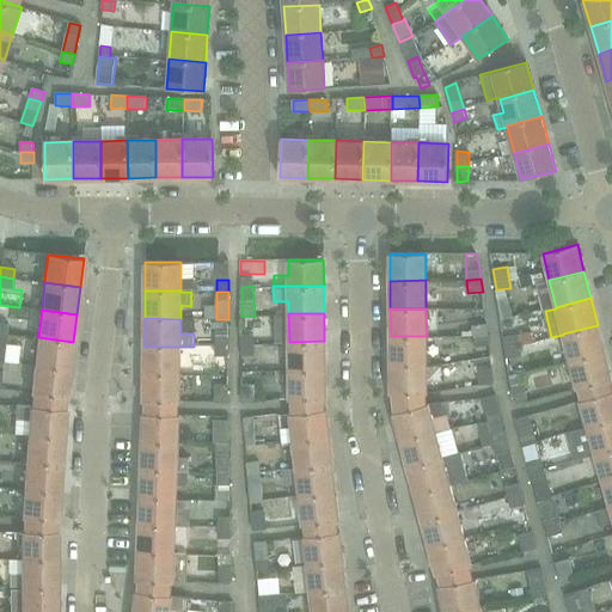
[(228,319),(216,319),(215,347),(228,347),(228,319)]
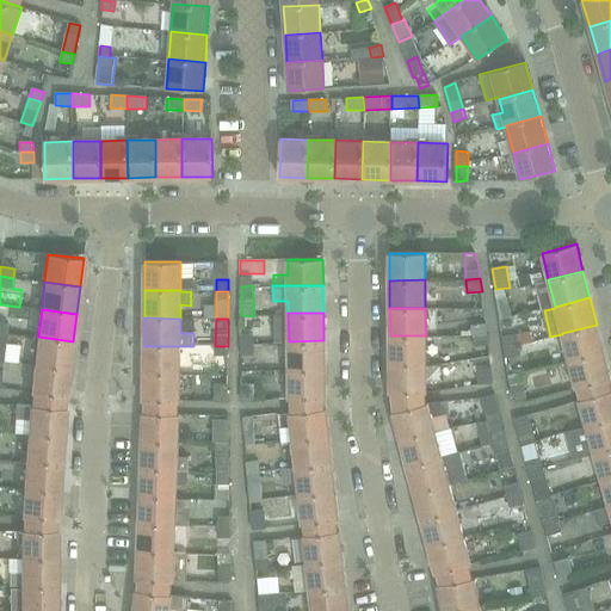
[(487,332),(486,320),(471,321),(473,333),(487,332)]
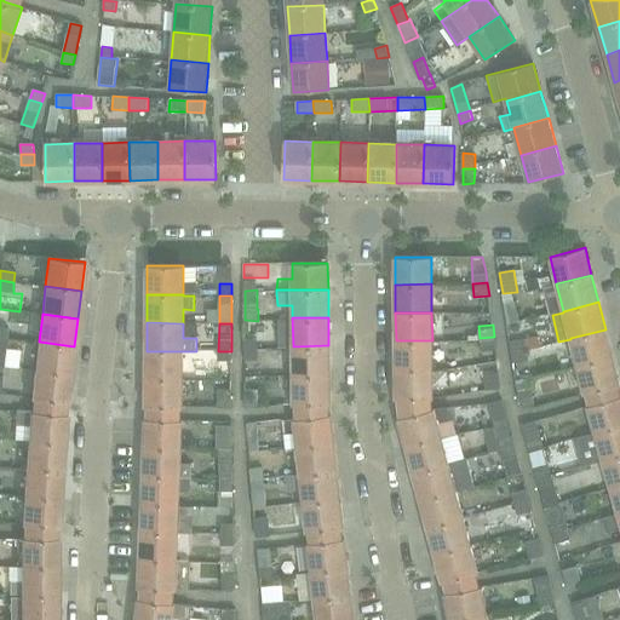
[(612,356),(606,329),(570,338),(570,339),(577,366),(612,356)]
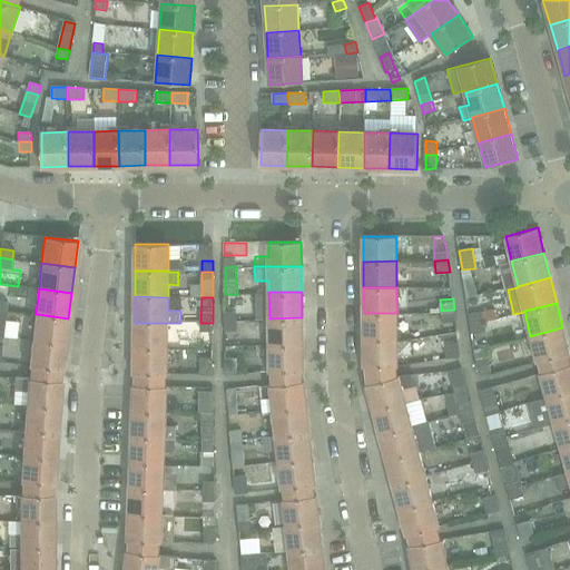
[(455,321),(454,310),(441,311),(442,323),(455,321)]
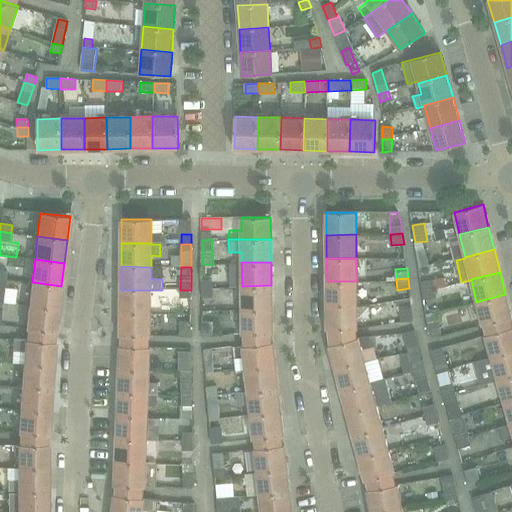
[(446,287),(444,278),(421,282),(422,293),(435,290),(446,287)]
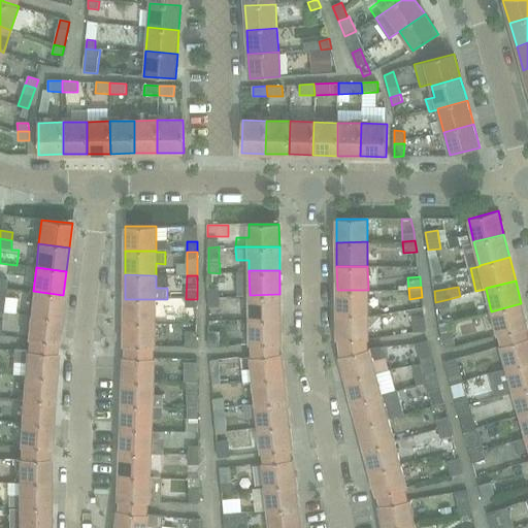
[(207,289),(208,298),(220,298),(219,290),(207,289)]
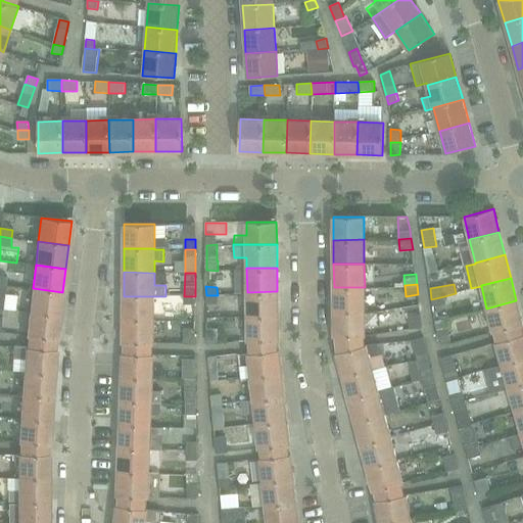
[(365,311),(365,287),(334,287),(334,312),(365,311)]
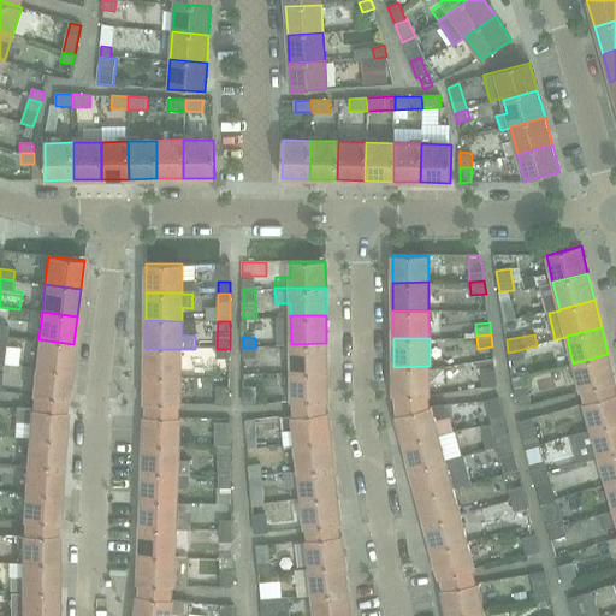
[(73,344),(39,339),(35,367),(71,372),(73,344)]
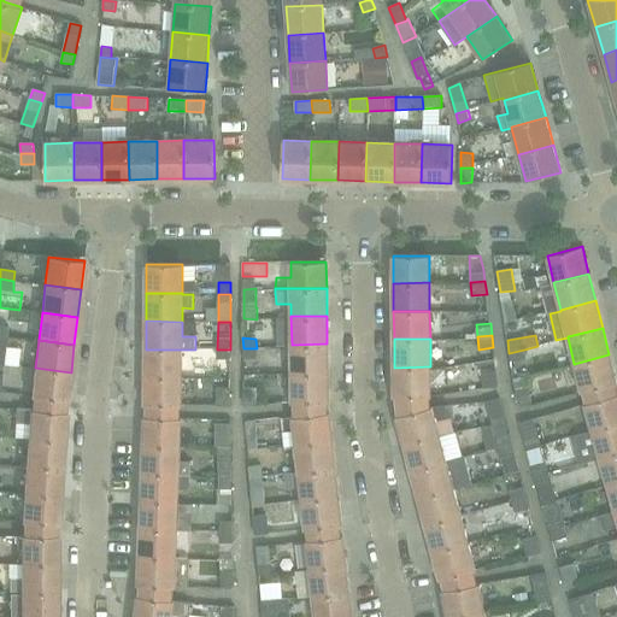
[(328,372),(327,344),(292,345),(292,372),(328,372)]
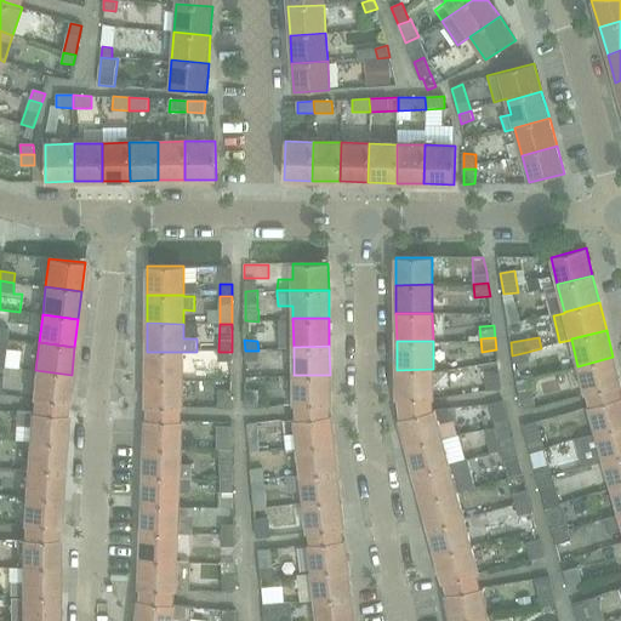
[(258,351),(245,351),(245,362),(258,362),(258,351)]
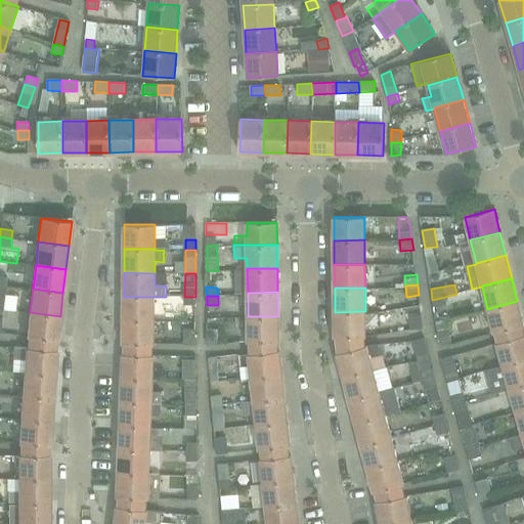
[(155,297),(124,297),(124,320),(155,320),(155,297)]
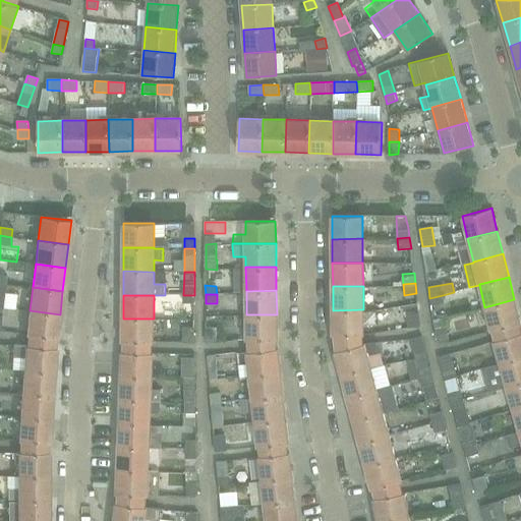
[(194,295),(183,295),(183,309),(194,309),(194,295)]
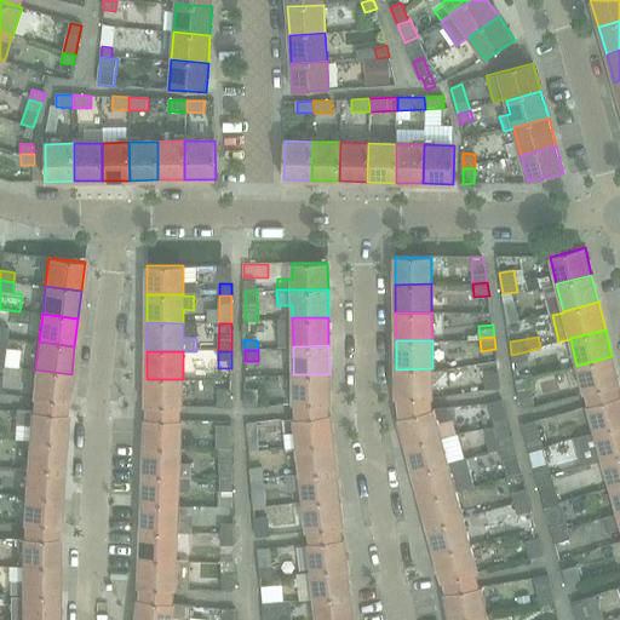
[(528,362),(527,351),(511,355),(514,365),(528,362)]
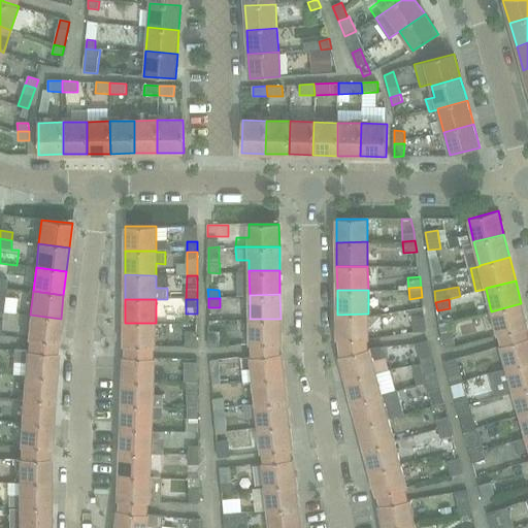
[(527,328),(521,303),(491,311),(497,335),(499,335),(513,331),(515,341),(527,337),(526,328),(527,328)]
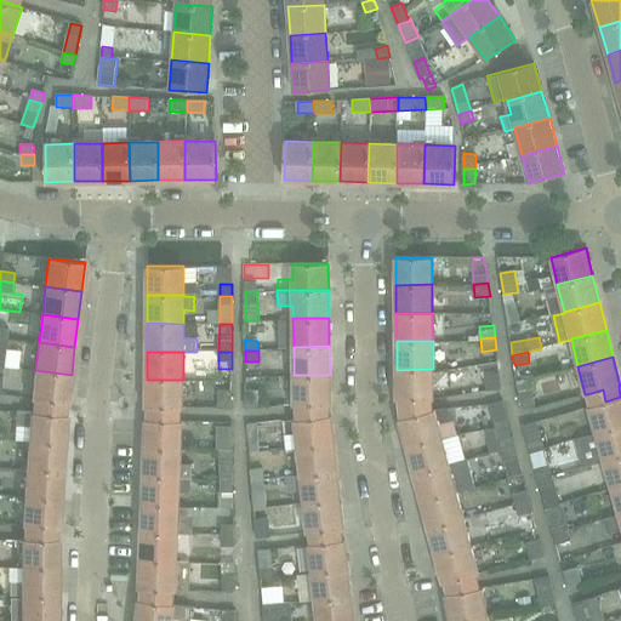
[(433,399),(433,369),(397,370),(397,399),(399,399),(415,399),(419,414),(433,410),(431,399),(433,399)]
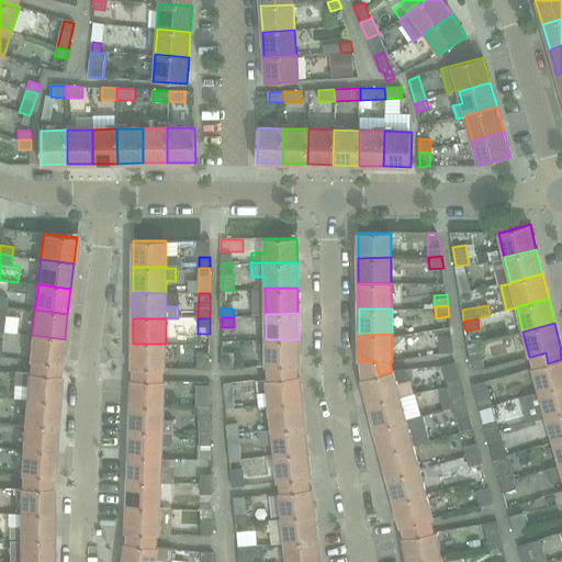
[(65,339),(32,335),(29,361),(31,361),(45,363),(44,374),(58,375),(59,364),(62,364),(65,339)]
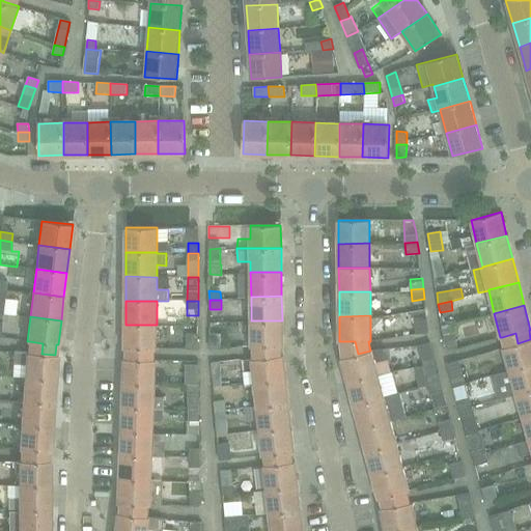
[(476,332),(496,330),(495,316),(475,318),(476,332)]
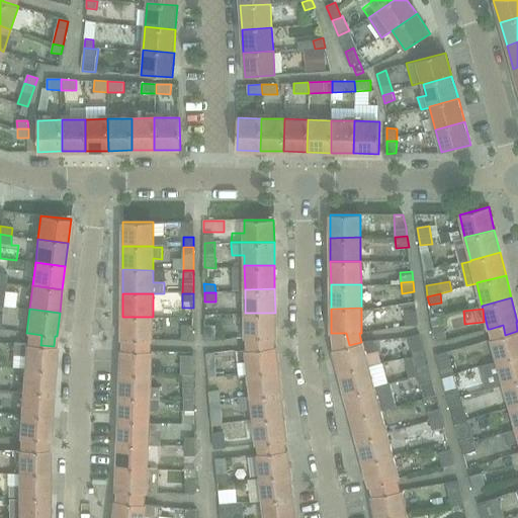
[(417,310),(404,311),(406,327),(419,325),(417,310)]
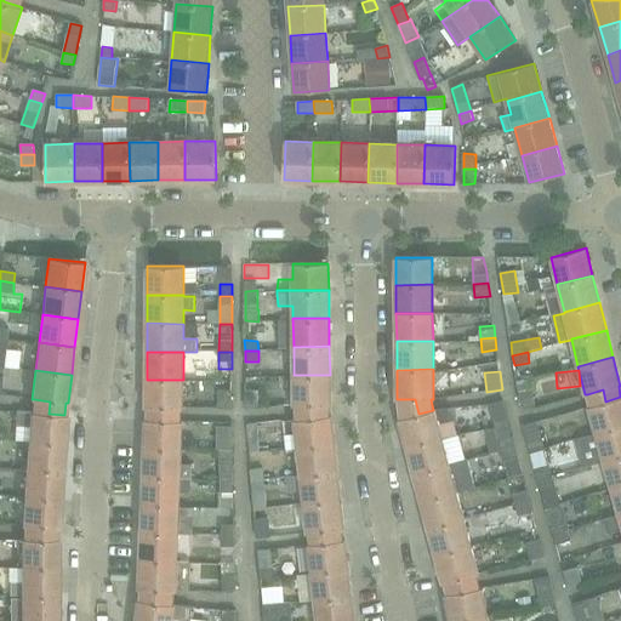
[(330,404),(330,375),(294,375),(294,392),(284,391),(284,405),(294,405),(296,405),(312,405),(312,417),(329,416),(328,405),(330,404)]
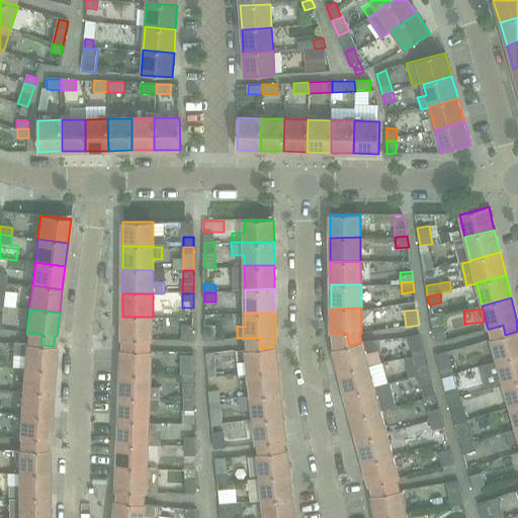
[(153,317),(122,317),(122,340),(123,340),(138,340),(137,350),(151,351),(151,340),(153,340),(153,317)]
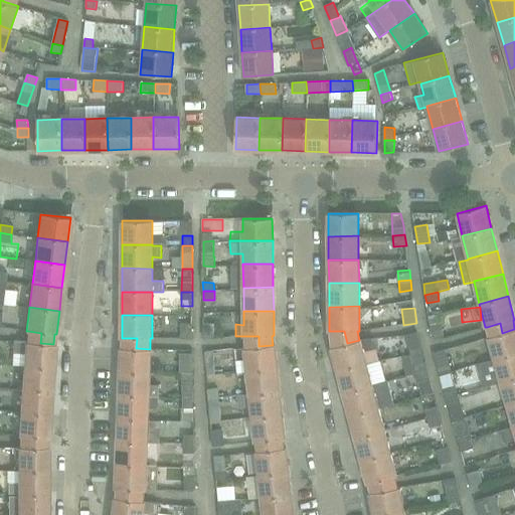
[(192,317),(180,317),(181,339),(192,339),(192,317)]
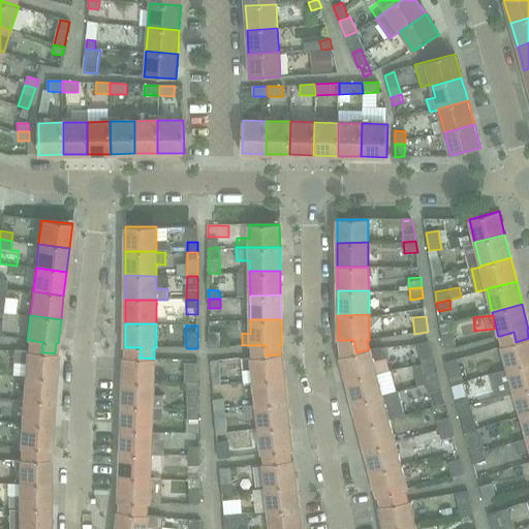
[(454,332),(441,334),(443,349),(456,347),(454,332)]
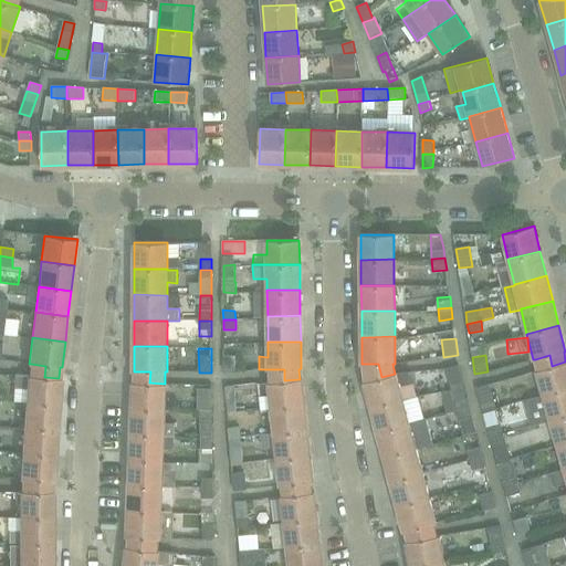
[(565,388),(565,362),(552,366),(549,355),(535,359),(538,370),(536,370),(543,395),(565,388)]
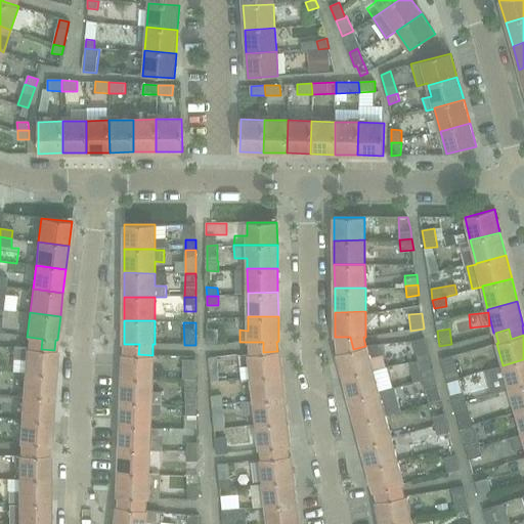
[(219,330),(207,330),(207,344),(219,344),(219,330)]
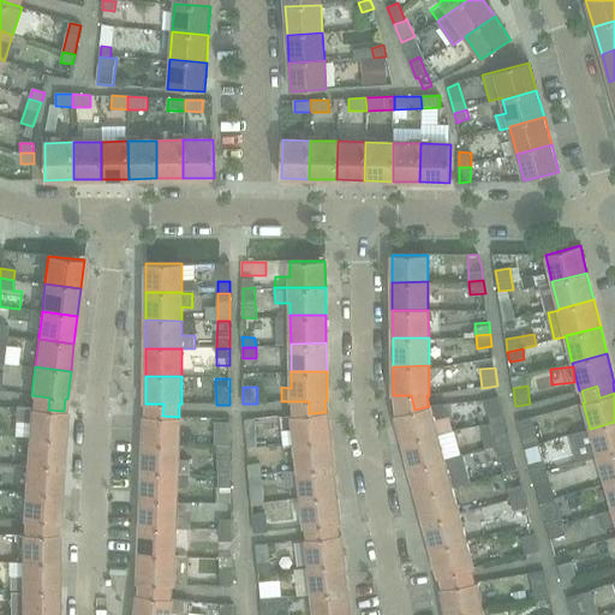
[(33,408),(30,408),(28,439),(64,441),(66,411),(64,411),(48,410),(49,398),(34,395),(33,408)]
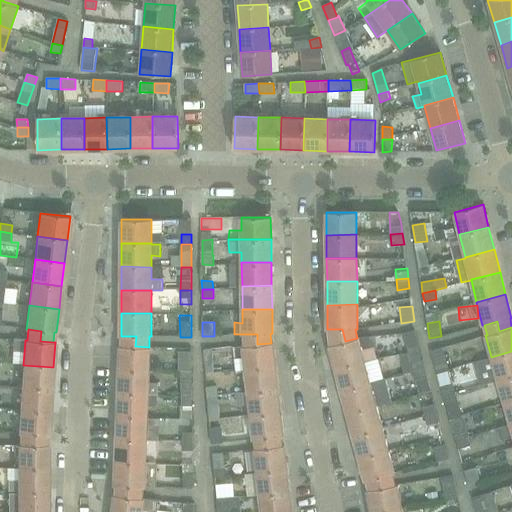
[(365,360),(358,338),(357,338),(345,341),(342,329),(329,329),(331,345),(330,345),(336,368),(365,360)]
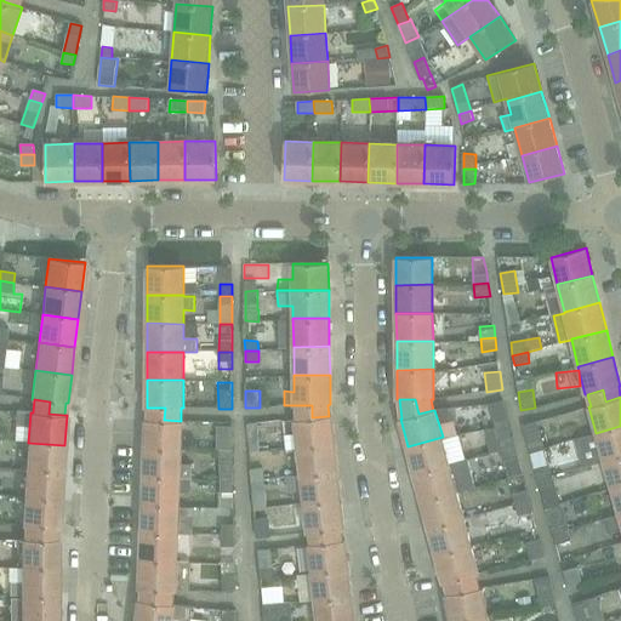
[(503,400),(489,405),(495,422),(508,419),(503,400)]
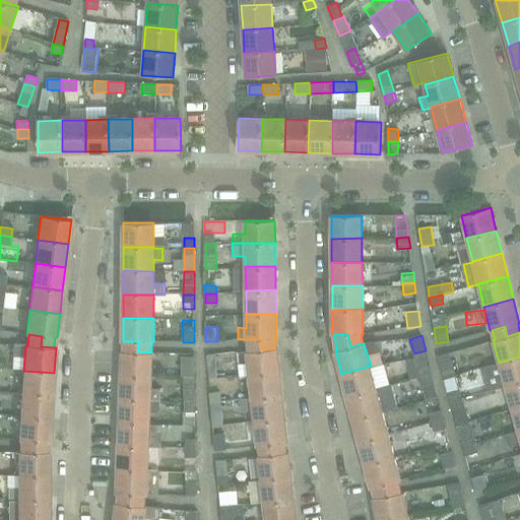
[(248,339),(249,351),(247,351),(249,375),(279,372),(276,348),(275,348),(261,349),(261,339),(248,339)]
